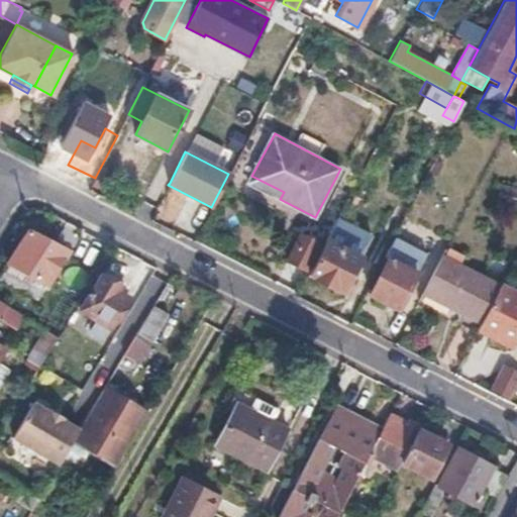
[(65,252),(27,230),(7,264),(44,286),(65,252)]
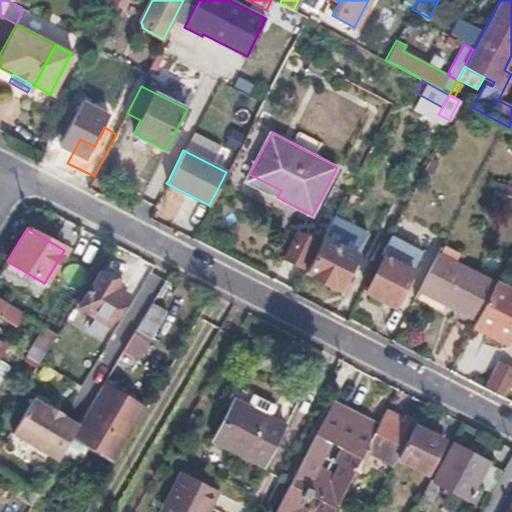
[(315,239),(298,230),(283,257),(301,266),(315,239)]
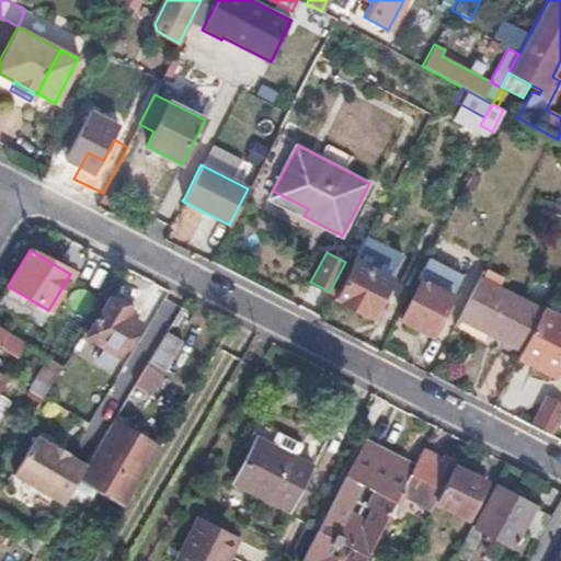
[(390,277),(354,258),(334,296),(371,315),(390,277)]
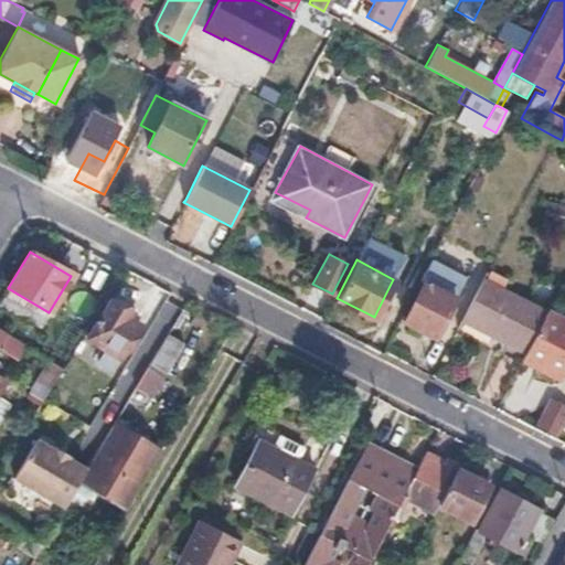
[(419,281),(423,284),(403,321),(435,338),(456,300),(467,279),(430,260),(419,281)]
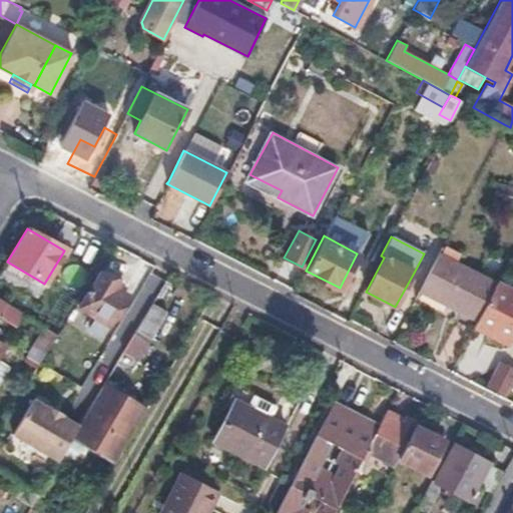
[(495,286),(438,255),(419,294),(475,324),(495,286)]
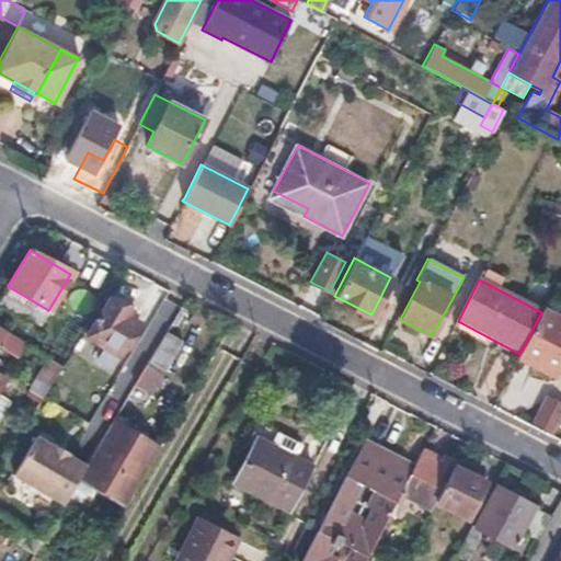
[(129,312),(107,298),(84,335),(103,347),(95,358),(110,367),(136,322),(126,317),(129,312)]
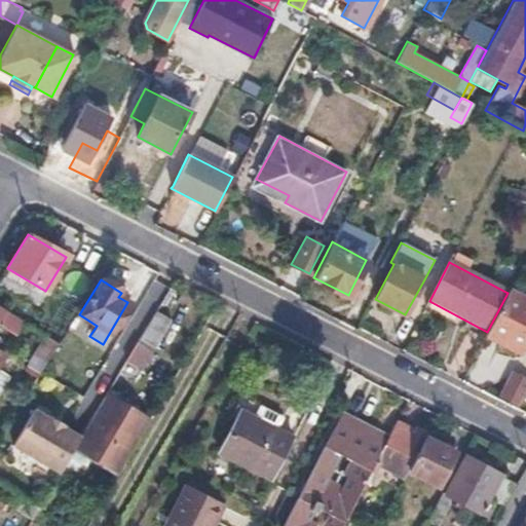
[(525,298),(510,290),(508,293),(487,332),(485,335),(521,354),(525,344),(525,298)]
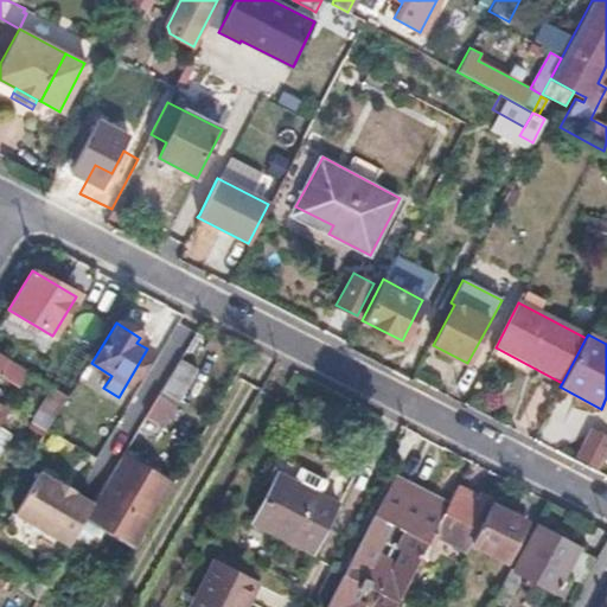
[(0,377),(43,404),(51,393),(49,387),(0,356),(0,377)]
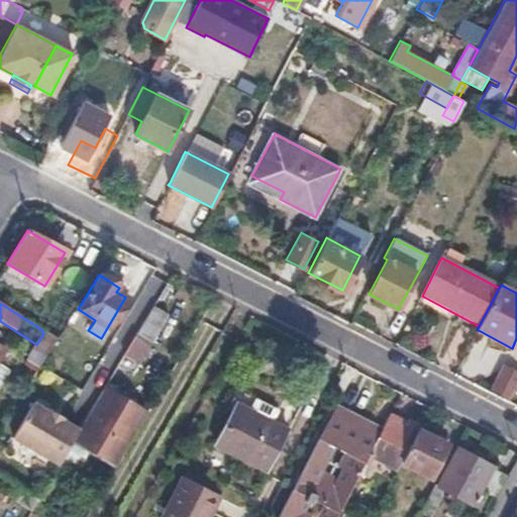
[(166,315),(151,306),(117,365),(131,373),(166,315)]
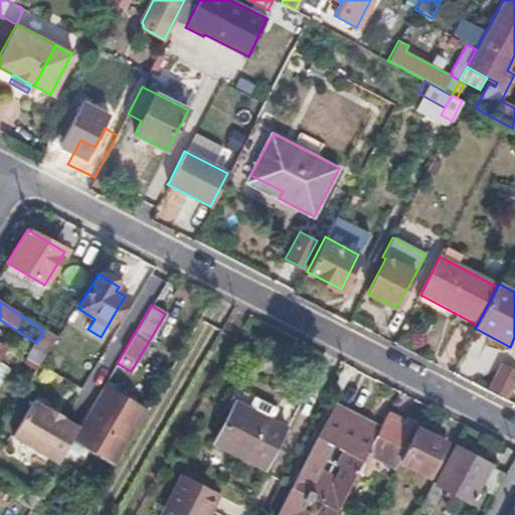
[(51,345),(44,341),(41,346),(48,350),(51,345)]
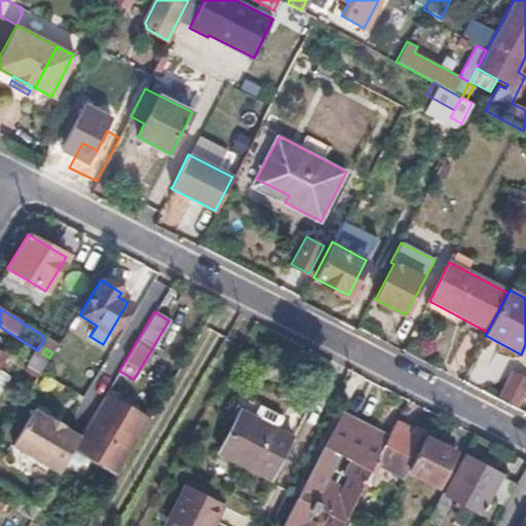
[(525,388),(525,378),(511,371),(496,399),(516,408),(525,388)]
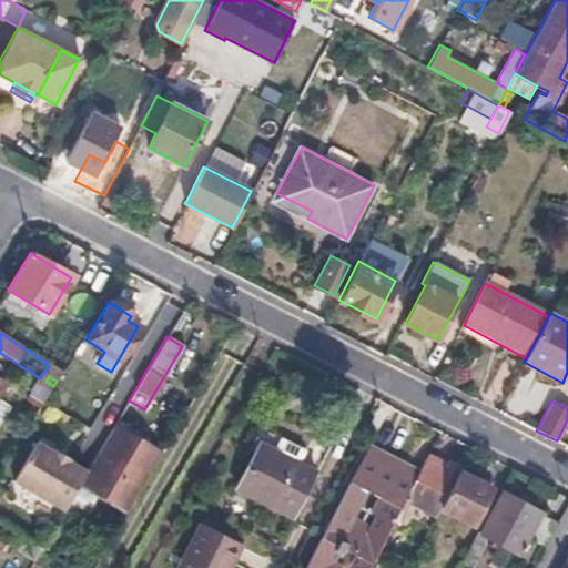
[(146,450),(112,429),(85,473),(80,484),(85,487),(115,505),(146,450)]
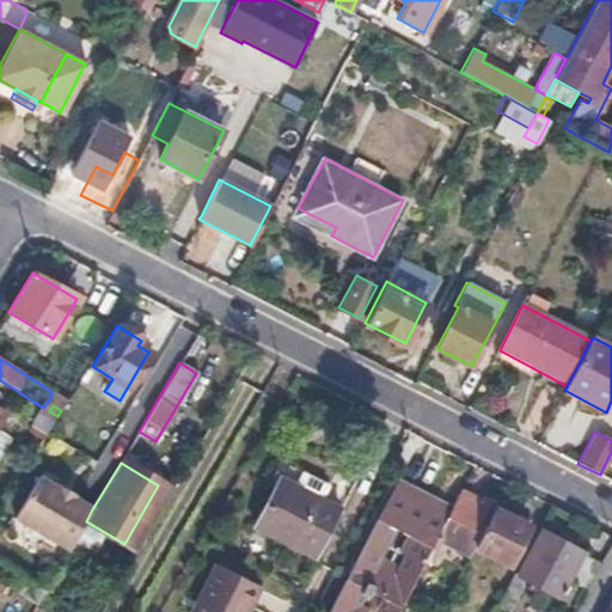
[(14,519),(68,551),(86,521),(92,509),(73,499),(74,495),(59,487),(57,489),(38,477),(14,519)]
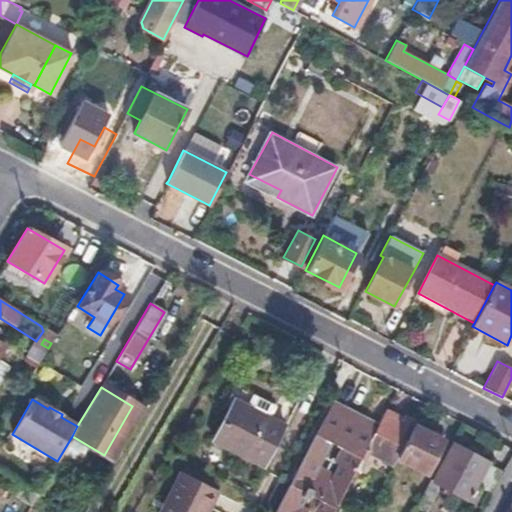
[(251,400),(245,412),(265,423),(272,411),(251,400)]
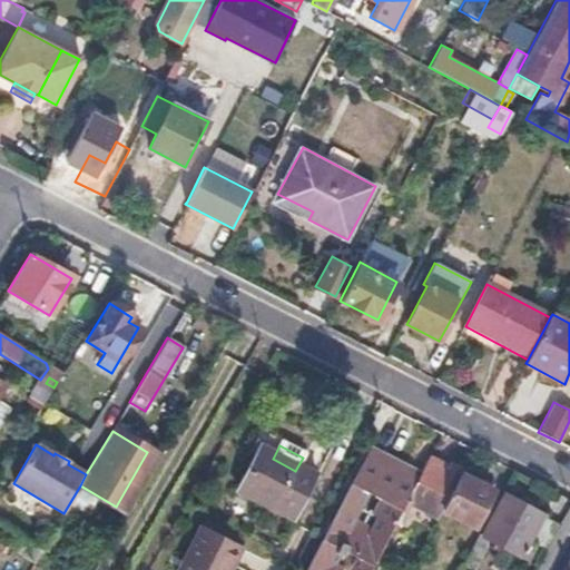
[(418,475),(369,451),(304,569),(369,569),(375,559),(394,521),(418,475)]
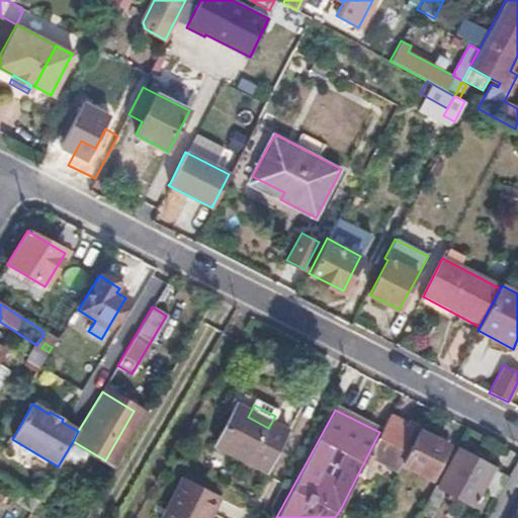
[(145,417),(134,411),(105,460),(115,466),(145,417)]
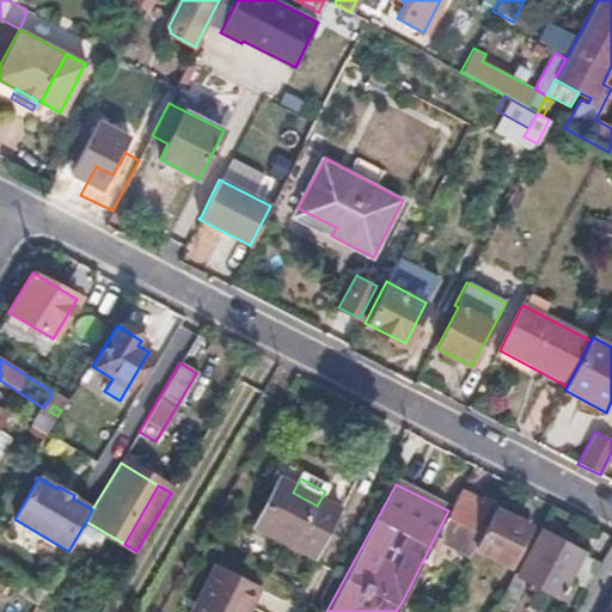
[(478,499),(459,489),(448,510),(423,560),(430,563),(442,540),(457,549),(472,518),(484,525),(493,508),(496,502),(481,494),(478,499)]
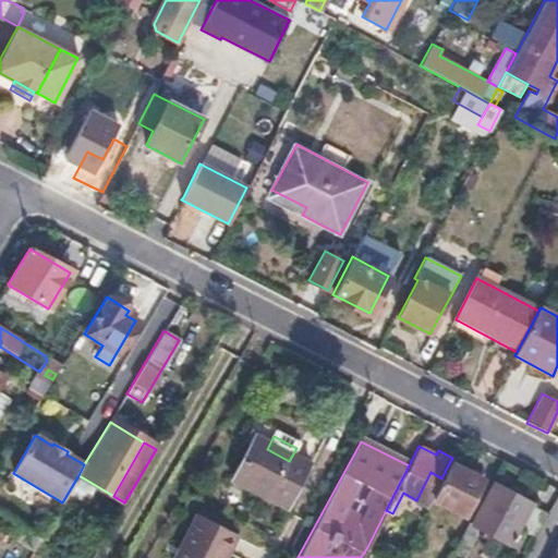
[(263,457),(247,448),(230,481),(284,511),(307,471),(289,461),(267,449),(263,457)]
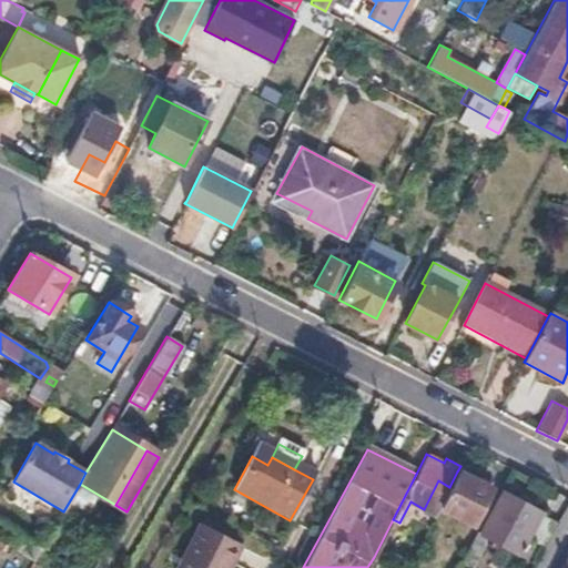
[(457,472),(449,487),(439,507),(470,523),(488,488),(457,472)]
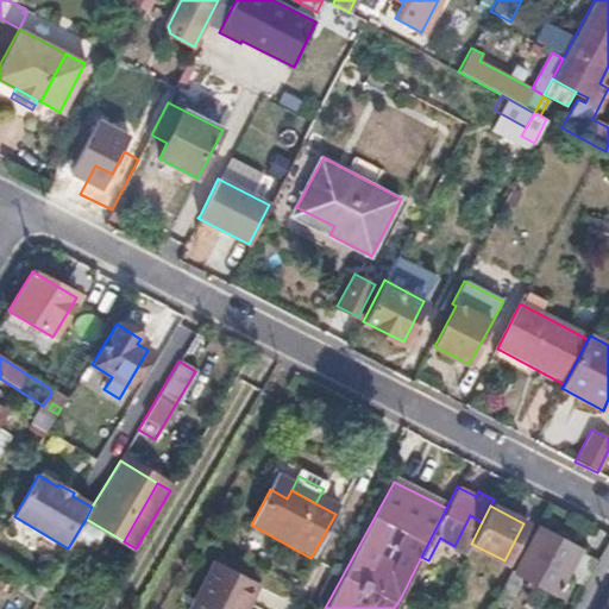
[(92,522),(86,519),(68,548),(66,552),(77,559),(94,529),(89,527),(92,522)]
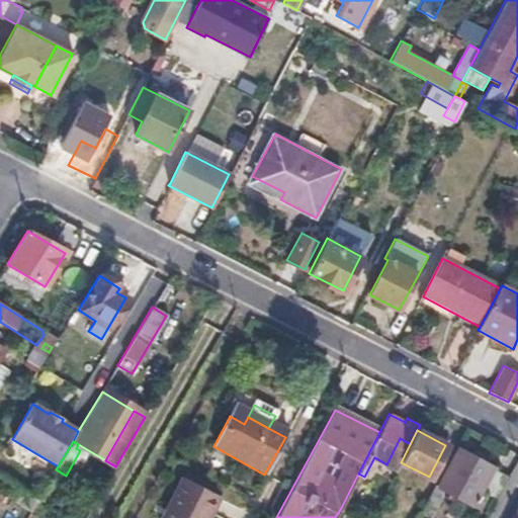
[(493,468),(457,449),(439,485),(435,483),(420,511),(429,516),(443,489),(473,505),(493,468)]
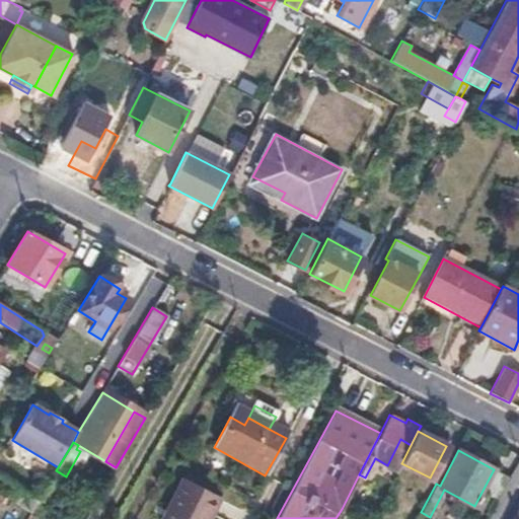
[(208,518),(222,496),(183,473),(158,518),(160,518),(208,518)]
